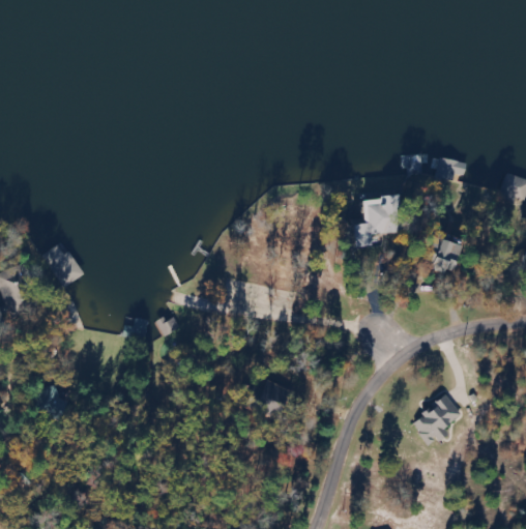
[(435,177),(456,182),(461,163),(439,157),(435,177)]
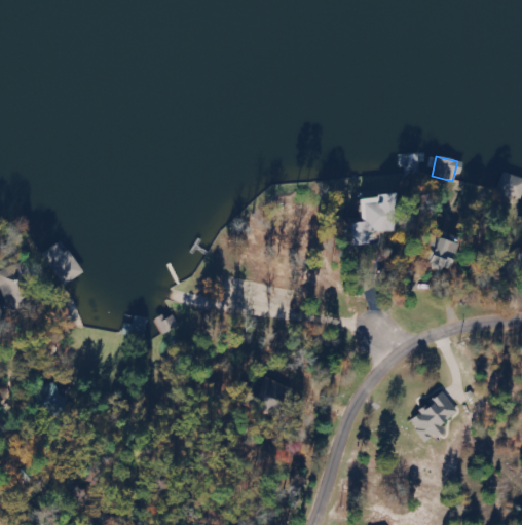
[(521,192),(521,178),(501,173),(495,191),(520,198),(521,192)]
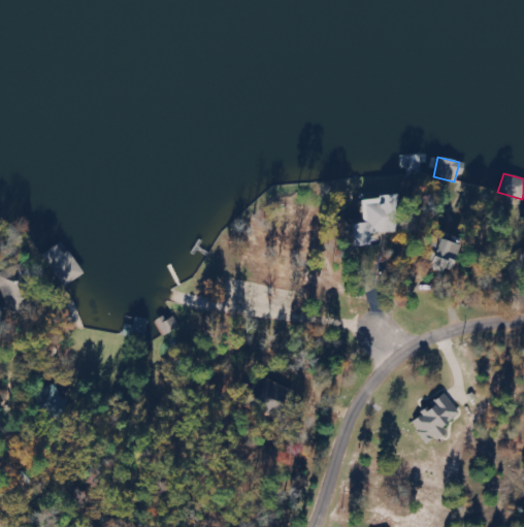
[(353,245),(369,244),(368,233),(398,231),(396,196),(360,198),(362,223),(352,224),(353,245)]
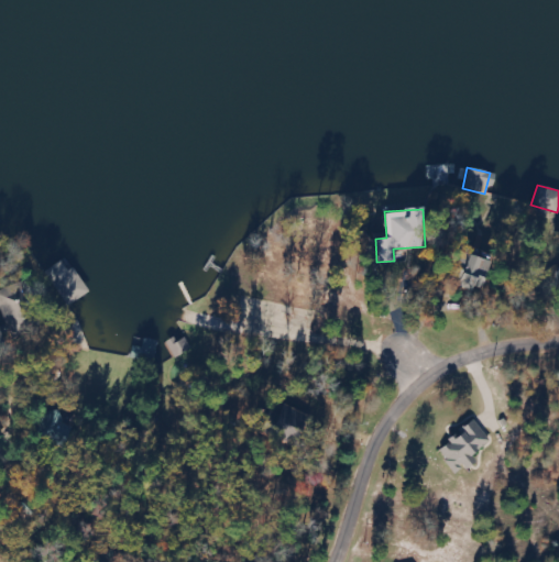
[(64,257),(43,270),(64,306),(85,294),(64,257)]
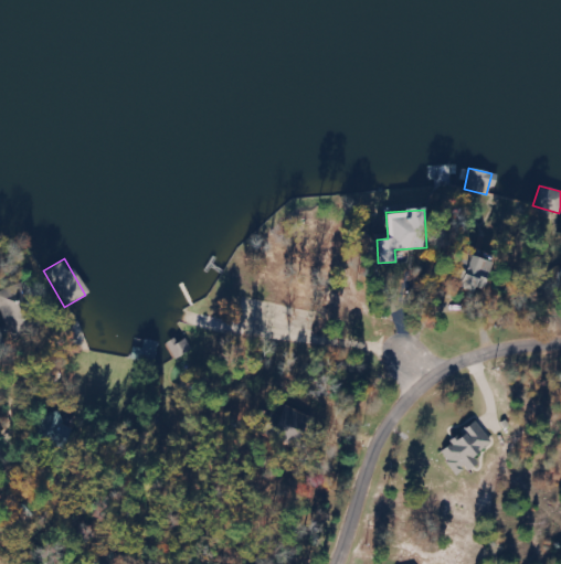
[(479,266),(470,262),(462,280),(483,290),(495,264),(483,258),(479,266)]
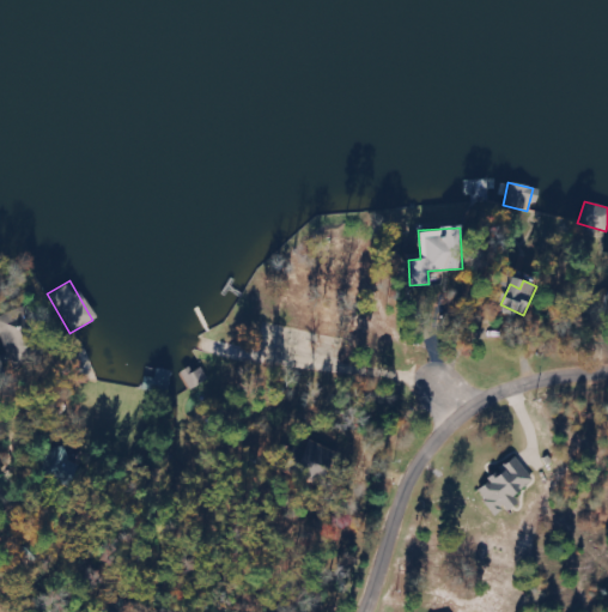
[(0,339),(7,362),(43,350),(28,306),(0,315),(0,339)]
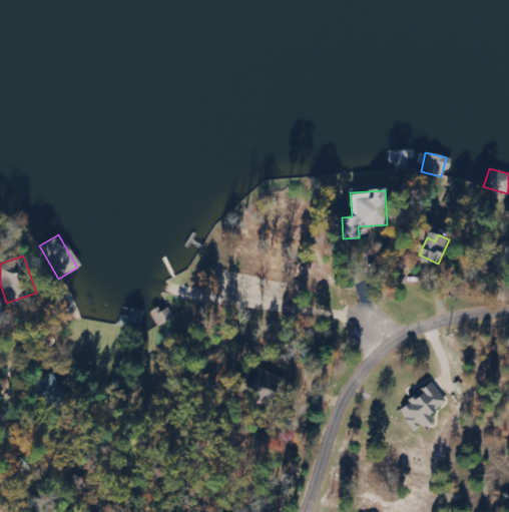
[(150,310),(156,326),(172,319),(168,307),(159,311),(158,307),(150,310)]
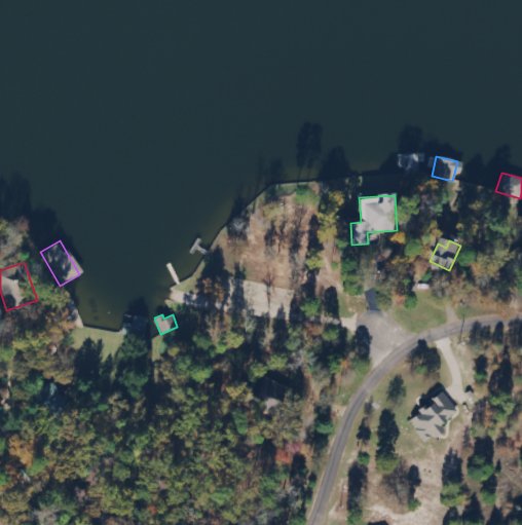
[(423,441),(458,414),(442,392),(417,411),(418,413),(408,421),(423,441)]
